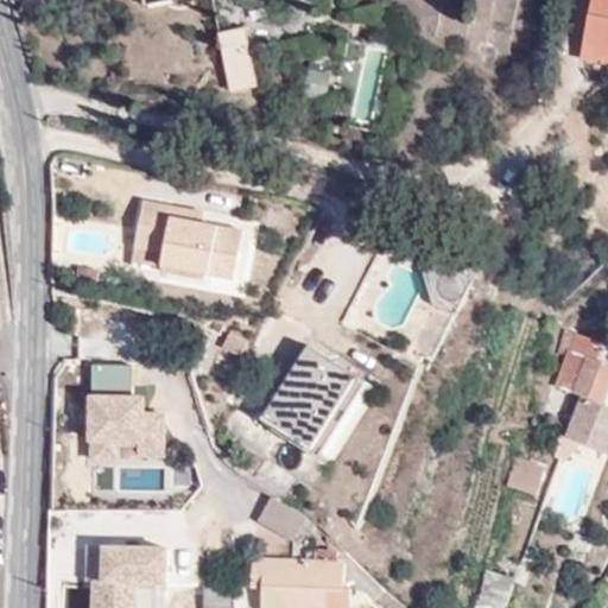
[(607,0),(594,0),(581,61),(607,65),(607,0)]
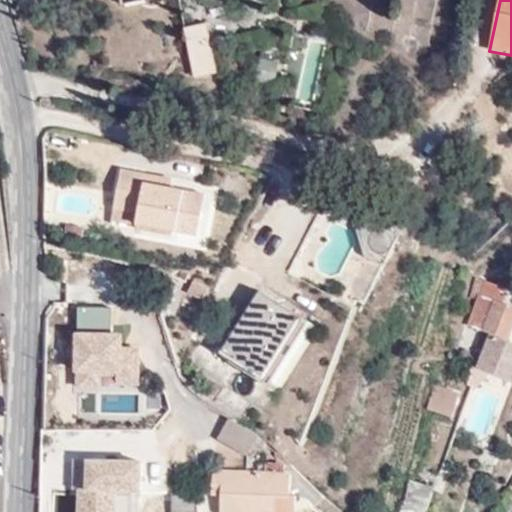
[(208,23),(186,26),(192,68),(214,65),(208,23)]
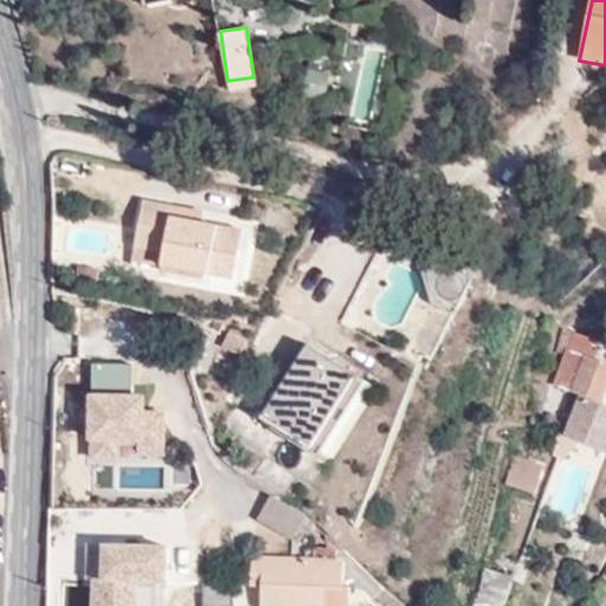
[(348,120),(369,124),(385,46),(348,39),(341,75),(356,78),(348,120)]
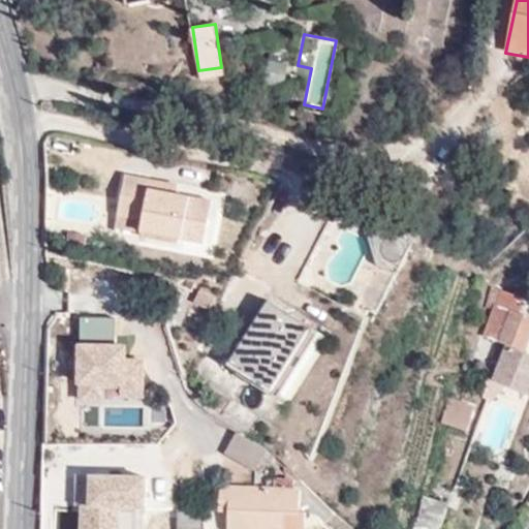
[(203,243),(211,192),(123,174),(116,212),(137,216),(136,227),(203,243)]
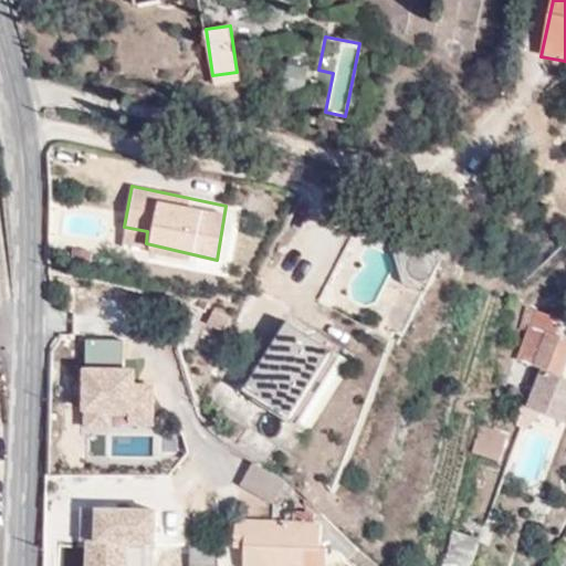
[(421,258),(411,280),(408,287),(427,296),(440,266),(421,258)]
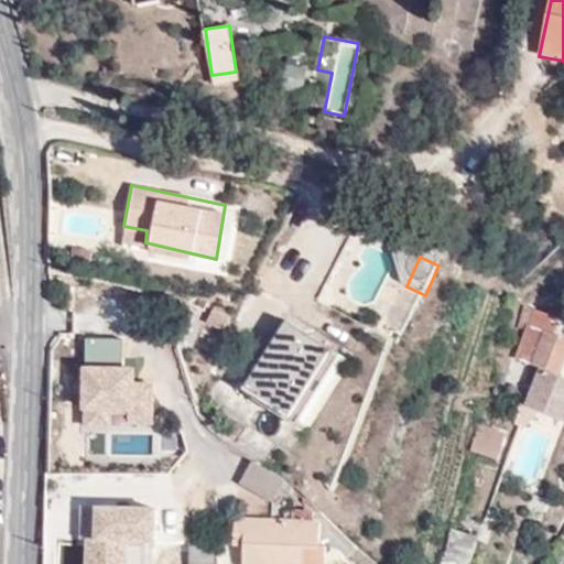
[(563,334),(561,333),(563,324),(563,318),(529,304),(520,325),(527,328),(519,356),(519,357),(518,358),(532,364),(524,388),(532,391),(529,403),(530,403),(530,405),(563,419),(563,334)]
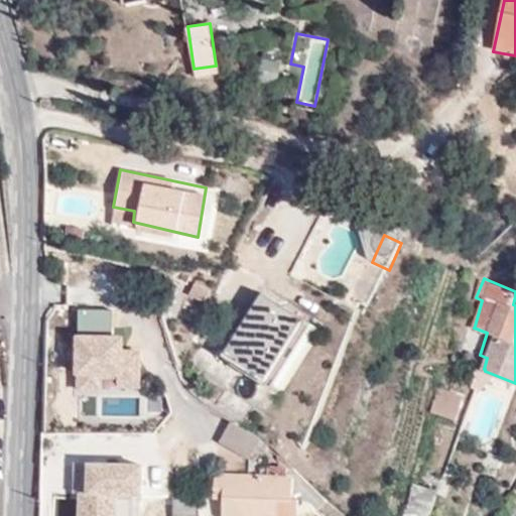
[(306,329),(281,313),(287,301),(246,280),(214,345),(229,352),(223,362),(222,363),(267,391),(306,329)]
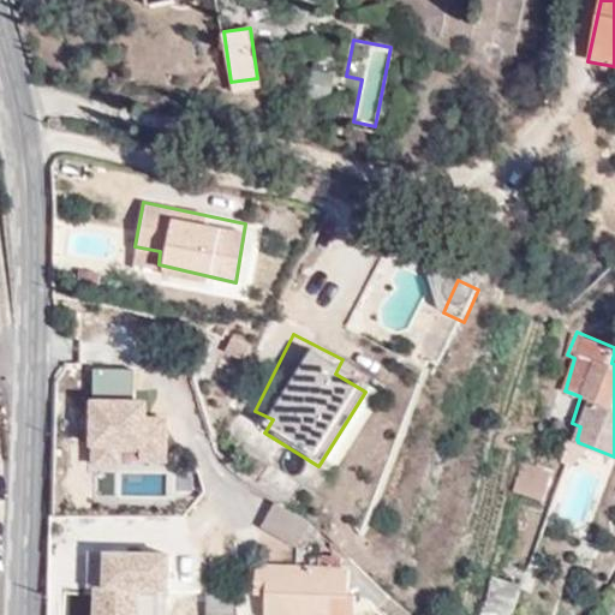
[(90,406),(90,466),(166,466),(166,406),(90,406)]
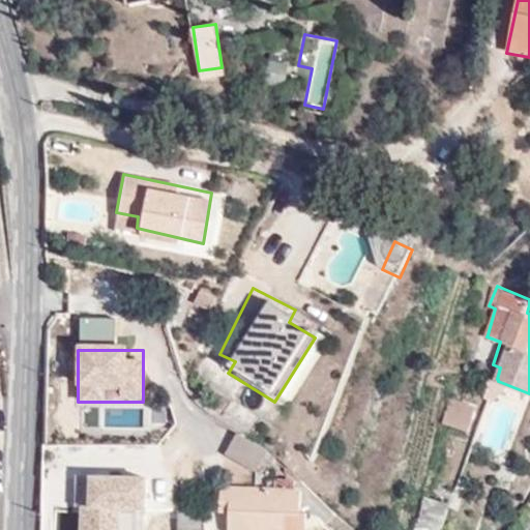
[(478,411),(445,402),(439,429),(472,438),(478,411)]
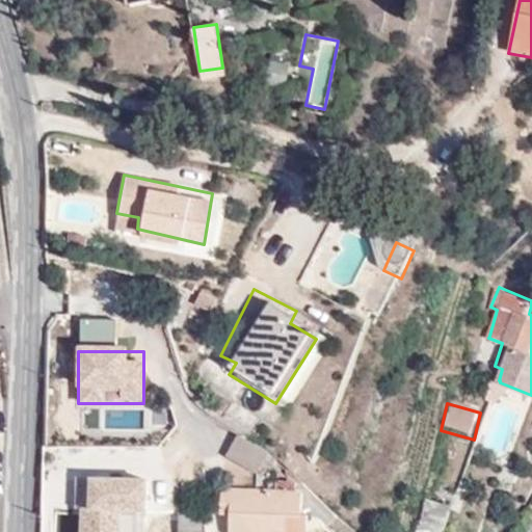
[(267,453),(234,435),(222,457),(254,474),(267,453)]
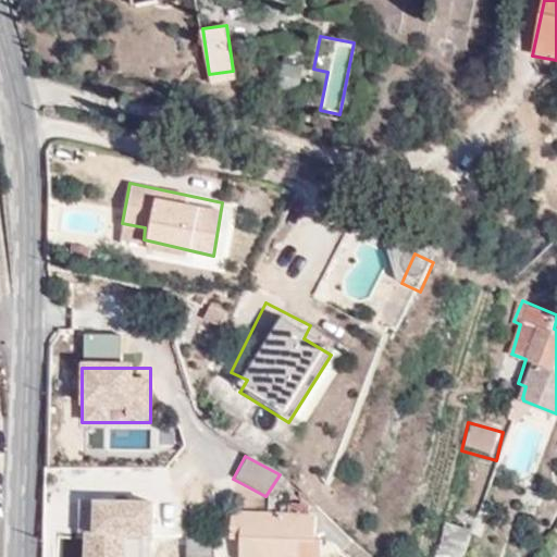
[(82,500),(81,556),(150,556),(150,500),(82,500)]
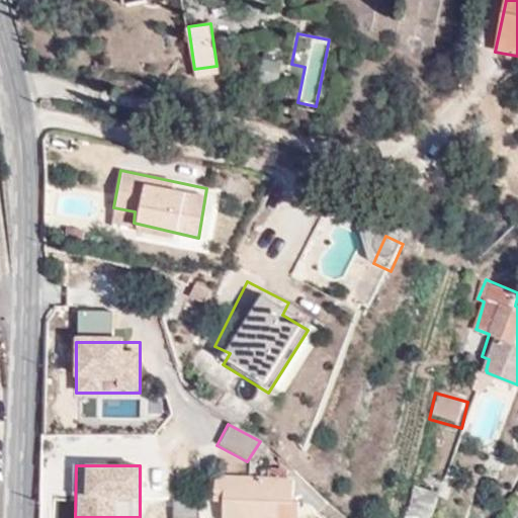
[(296,476),(210,473),(210,504),(229,504),(228,517),(304,517),(305,503),(295,503),(296,476)]
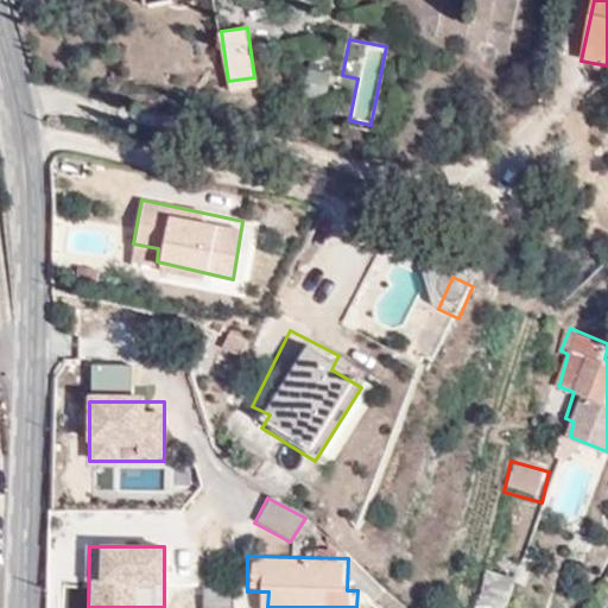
[(508,607),(514,583),(479,575),(472,607),(476,607),(508,607)]
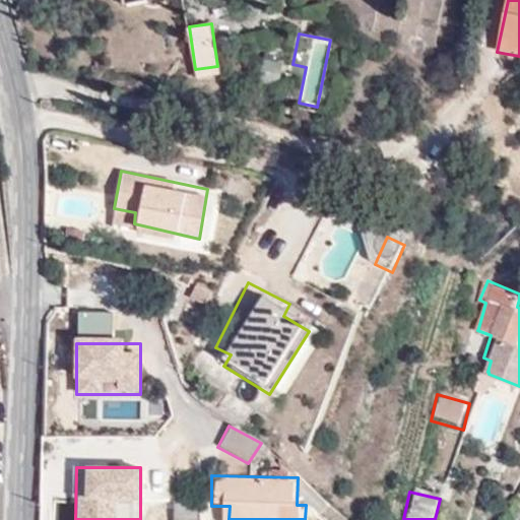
[(205,519),(207,503),(177,503),(177,519),(205,519)]
